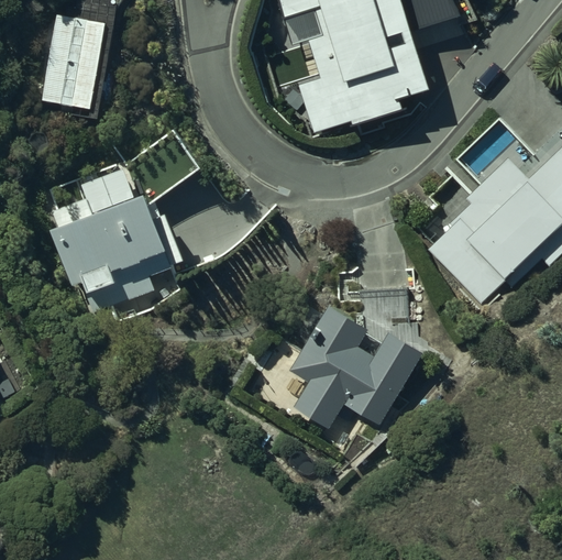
[(66,15),(56,14),(42,99),(73,105),(72,112),(96,117),(116,0),(76,0),(75,8),(68,7),(66,15)]
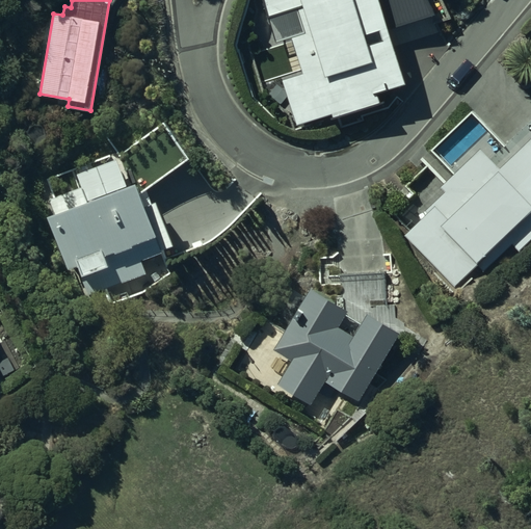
[(377,96),(406,86),(389,30),(433,16),(427,0),(264,0),(277,42),(292,37),(302,74),(282,80),(296,126),(332,116),(333,121),(380,105),(377,96)]
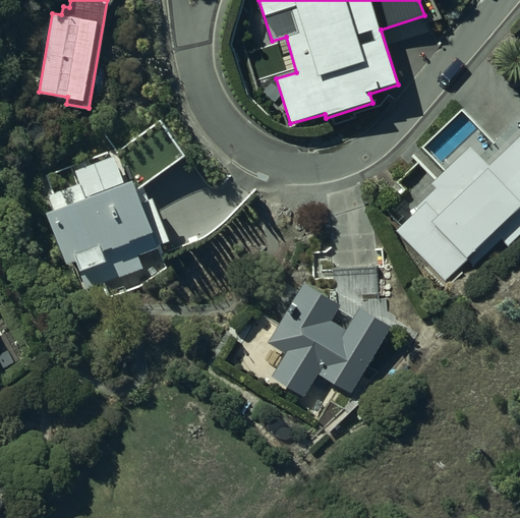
[(519,116),(477,156),(468,147),(429,184),(434,188),(414,207),(417,210),(396,230),(445,279),(466,259),(473,266),(501,238),(508,245),(519,233),(519,116)]
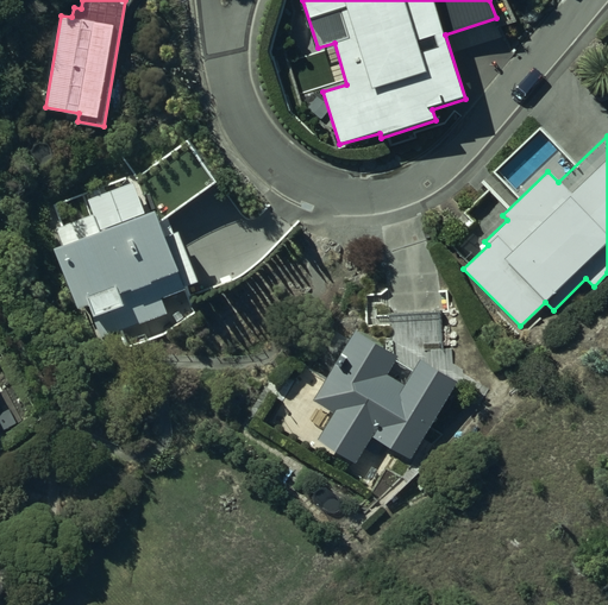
[(135,181),(88,199),(93,213),(55,227),(62,246),(54,250),(76,308),(87,304),(99,334),(168,313),(163,301),(201,287),(198,277),(205,273),(200,260),(192,264),(181,234),(175,237),(168,218),(161,220),(158,213),(102,234),(102,231),(148,213),(135,181)]
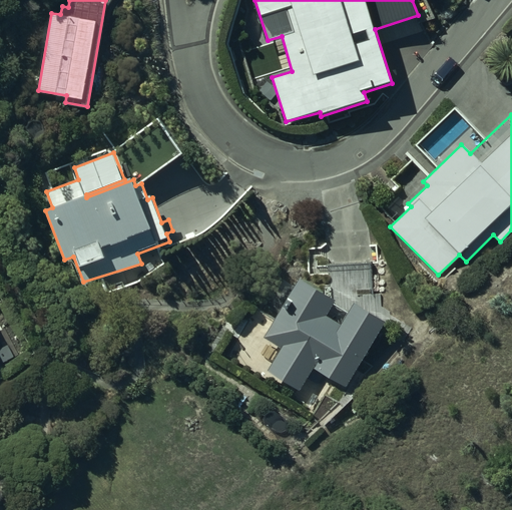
[(336,302),(301,280),(264,337),(281,348),(267,370),(299,391),(314,367),(345,387),(387,323),(356,303),(349,314),(334,305),(336,302)]
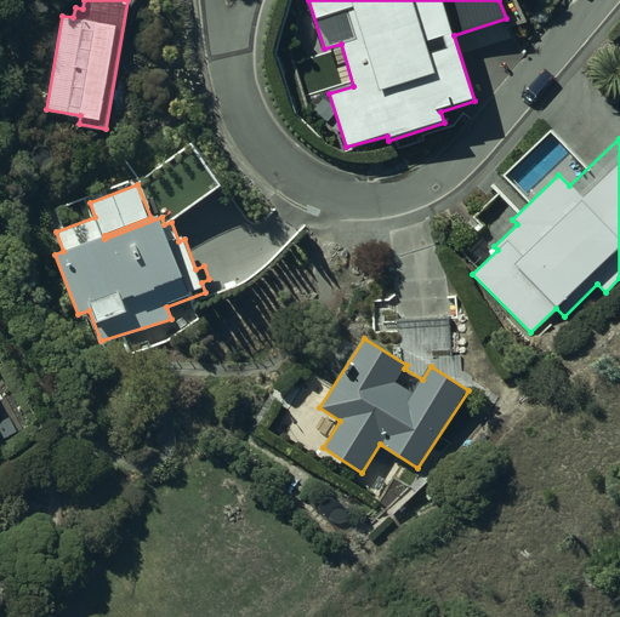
All buildings are outlined.
